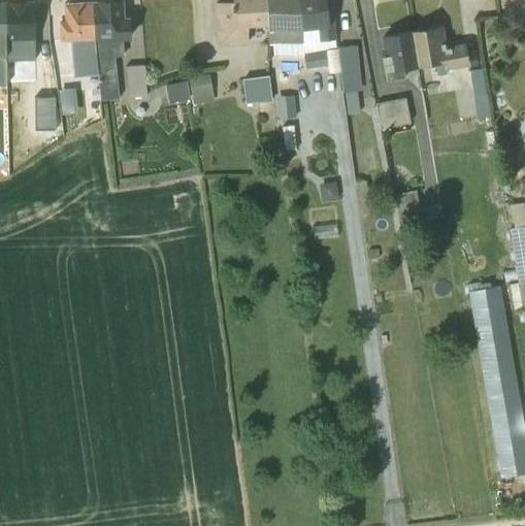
[(219,4),(222,47),(250,44),(250,28),(269,27),(267,0),(234,0),(235,3),(219,4)]
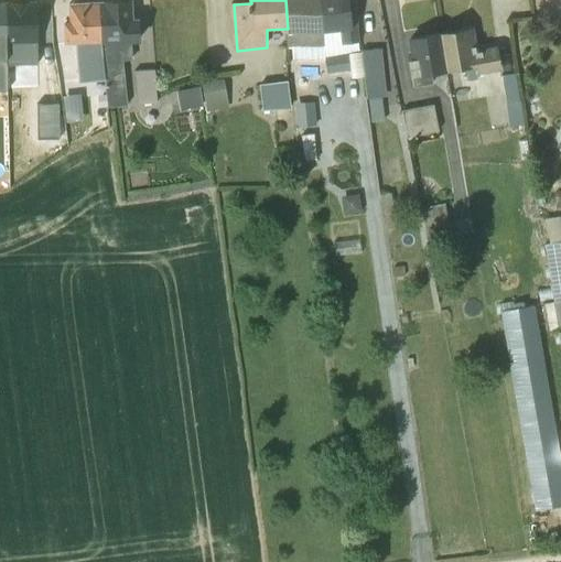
[(319,0),(286,0),(289,49),(294,47),(295,60),(325,57),(319,0)]
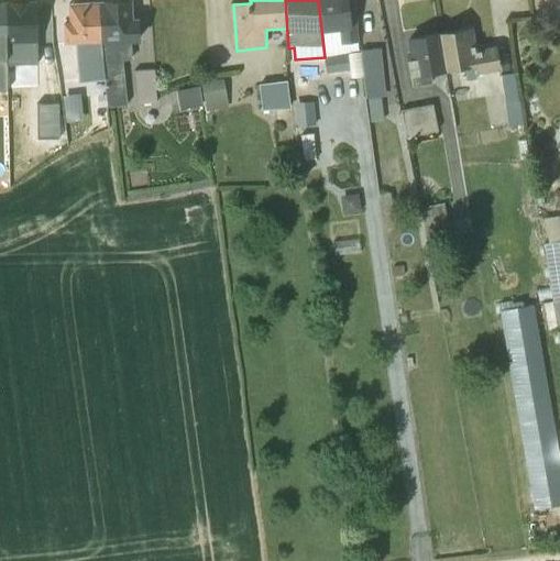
[(318,0),(325,57),(327,72),(351,68),(352,76),(363,75),(359,50),(357,11),(350,11),(348,0),(318,0)]
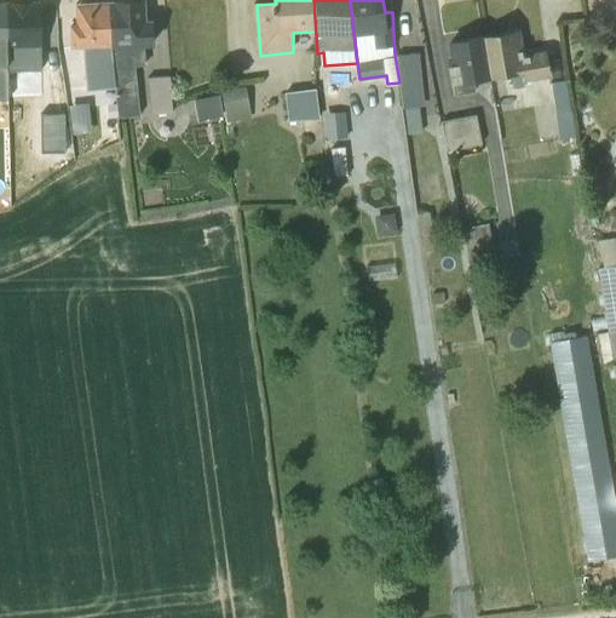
[(147,23),(145,3),(111,5),(117,89),(119,120),(142,118),(137,68),(148,67),(147,49),(154,47),(153,24),(147,23)]
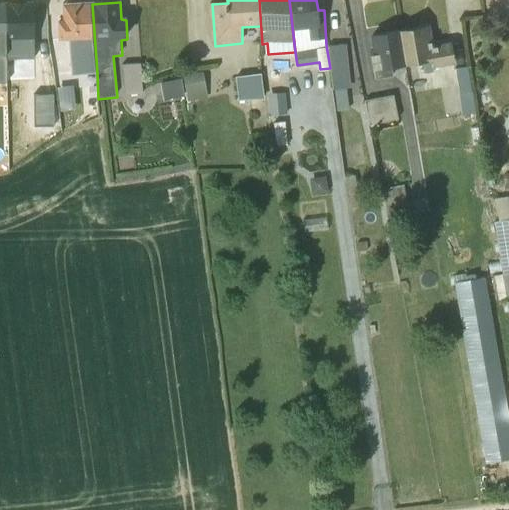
[(6,5),(9,79),(22,78),(22,69),(30,68),(30,48),(35,47),(34,4),(6,5)]
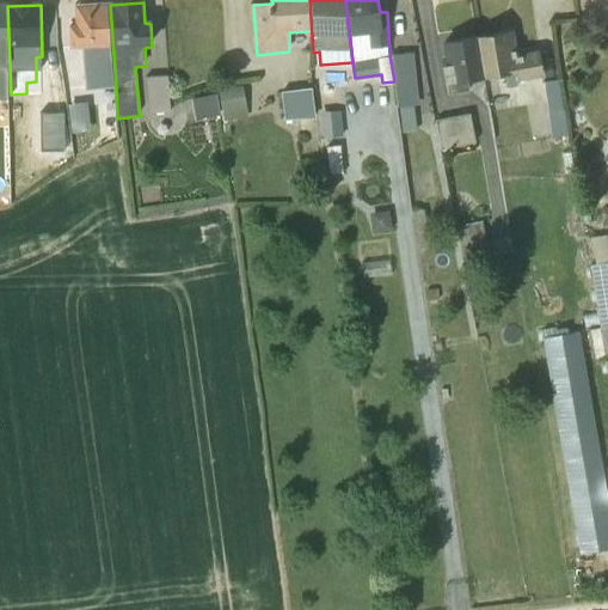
[(110,5),(78,6),(79,26),(73,28),(73,48),(83,47),(87,90),(116,87),(110,5)]
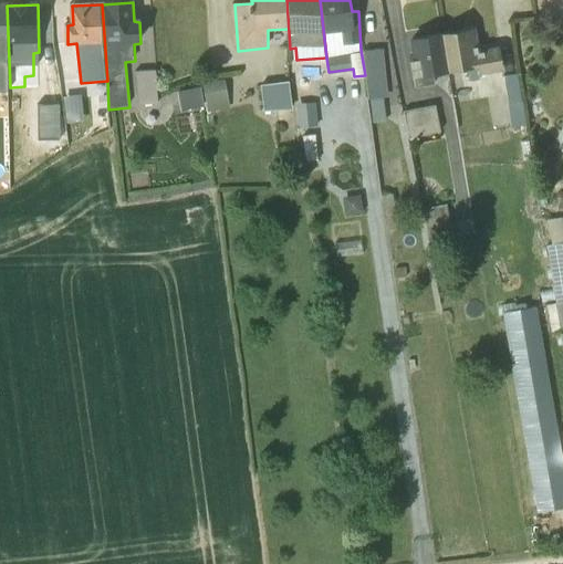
[(480,73),(501,68),(502,68),(499,48),(478,52),(473,29),(442,33),(448,71),(466,69),(468,80),(480,79),(480,73)]
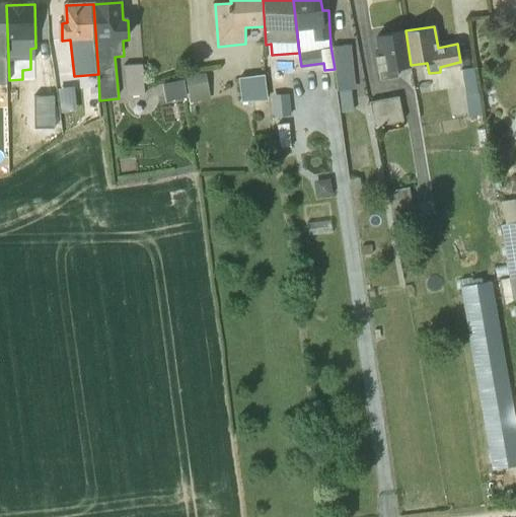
[(406,30),(376,34),(378,50),(374,50),(378,71),(379,71),(381,77),(398,75),(397,67),(411,65),(406,30)]
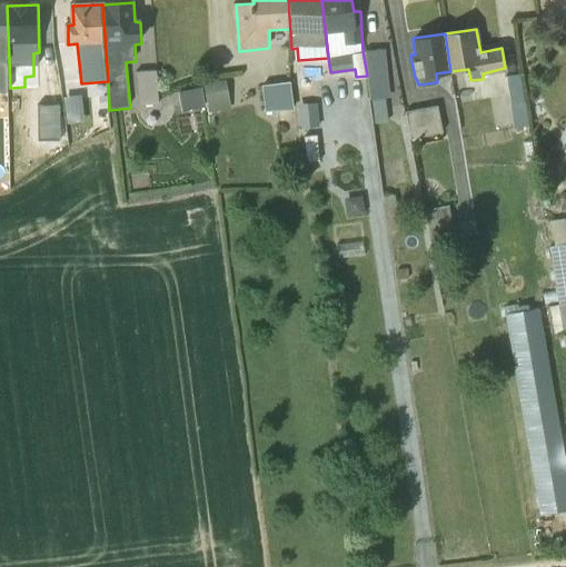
[(375,120),(386,120),(385,96),(393,96),(391,88),(387,88),(383,48),(366,50),(367,71),(370,97),(374,97),(375,120)]
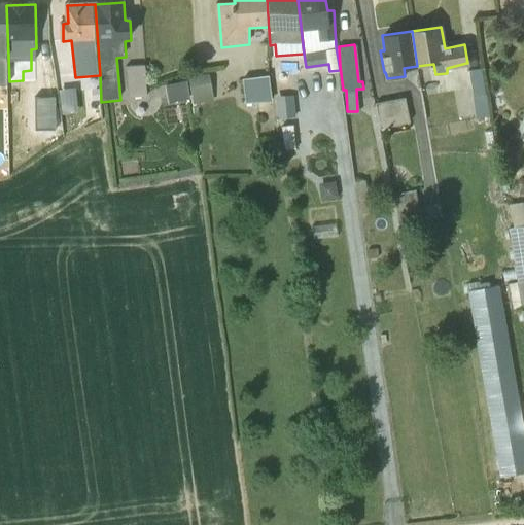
[(149,96),(146,66),(128,68),(131,98),(149,96)]
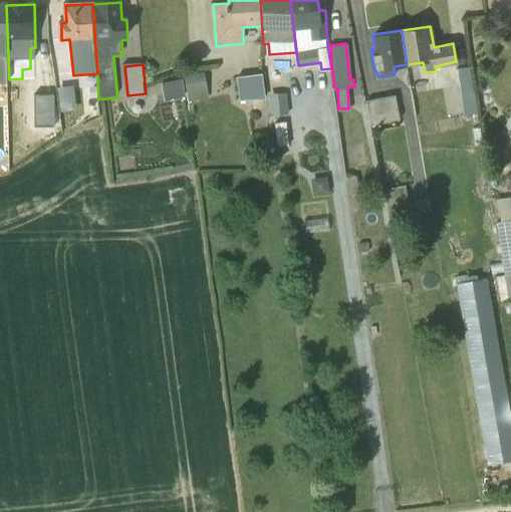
[(460,99),(464,122),(479,119),(471,66),(458,68),(462,98),(460,99)]
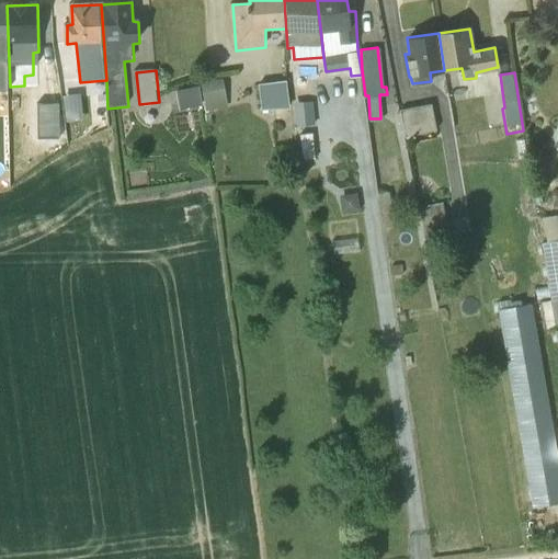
[(224,79),(202,83),(208,113),(229,109),(224,79)]
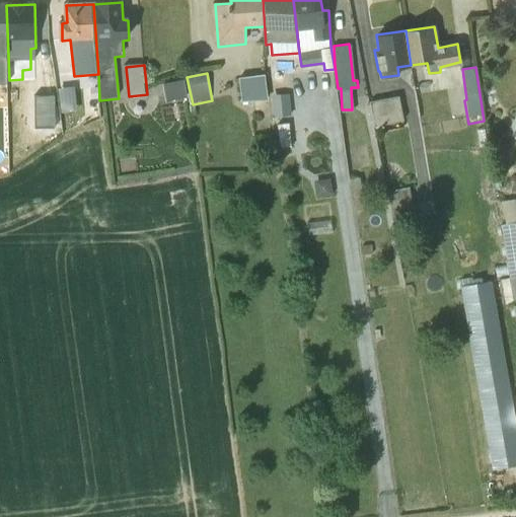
[(244,102),(271,97),(266,75),(239,81),(244,102)]
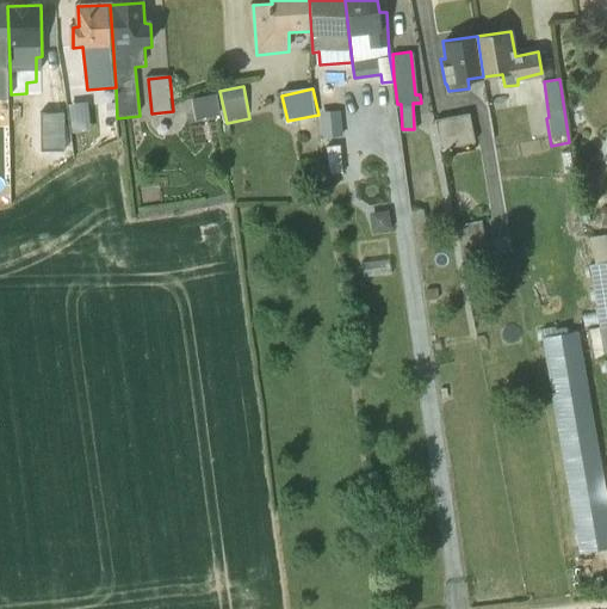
[(198,120),(222,115),(217,96),(194,100),(198,120)]
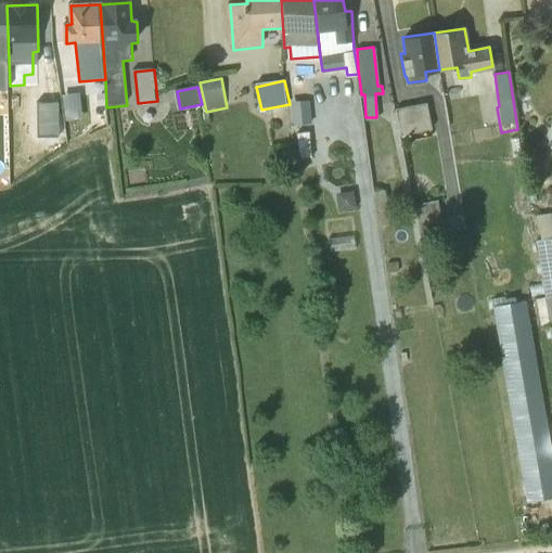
[(85,120),(81,95),(64,98),(68,123),(85,120)]
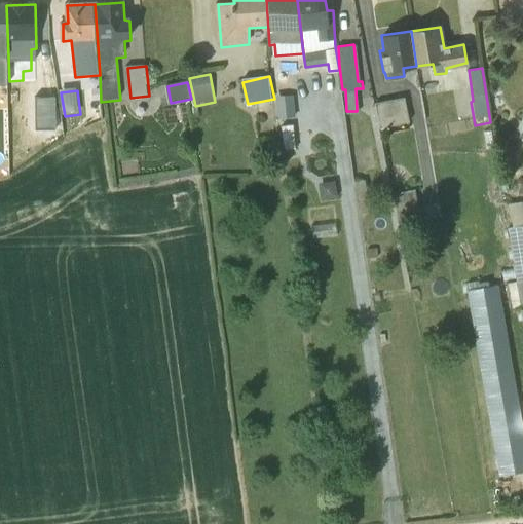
[(292,95),(275,97),(278,118),(295,116),(292,95)]
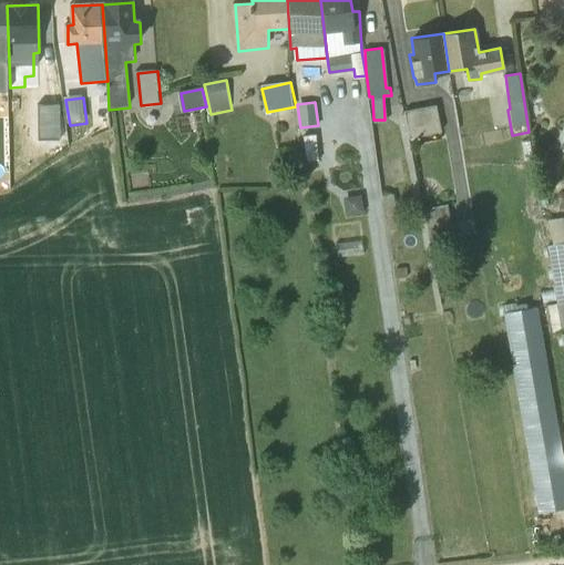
[(404,111),(410,136),(441,130),(436,104),(404,111)]
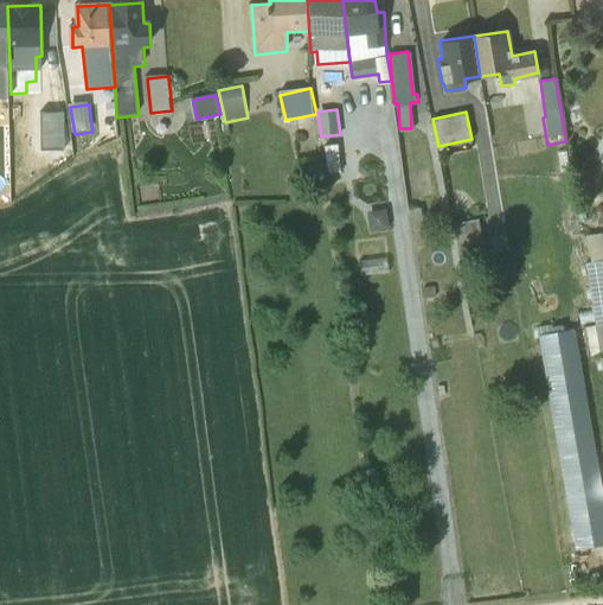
[(325,145),(327,173),(340,172),(338,144),(325,145)]
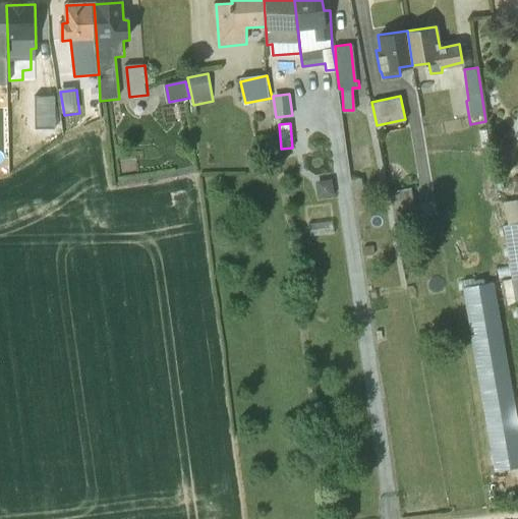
[(315,181),(319,196),(334,194),(332,178),(315,181)]
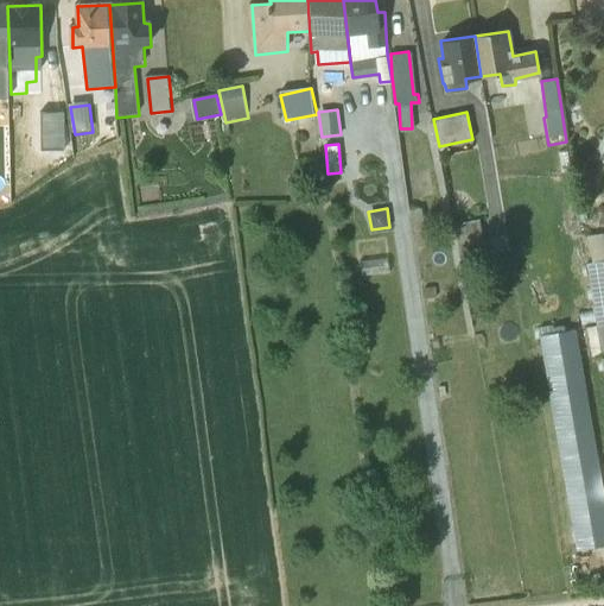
[(479,219),(453,223),(461,259),(487,254),(479,219)]
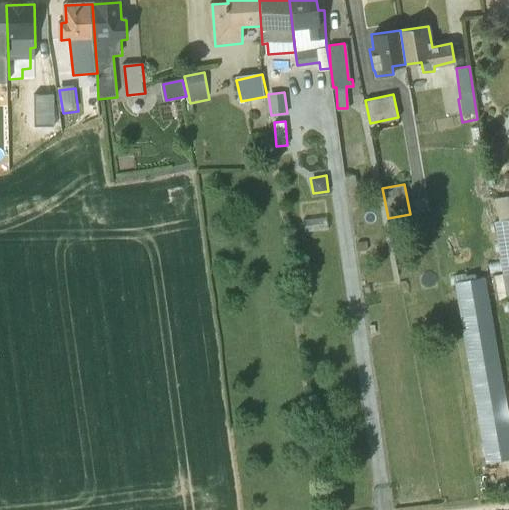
[(500,220),(508,218),(508,195),(495,198),(494,198),(498,220),(500,220)]
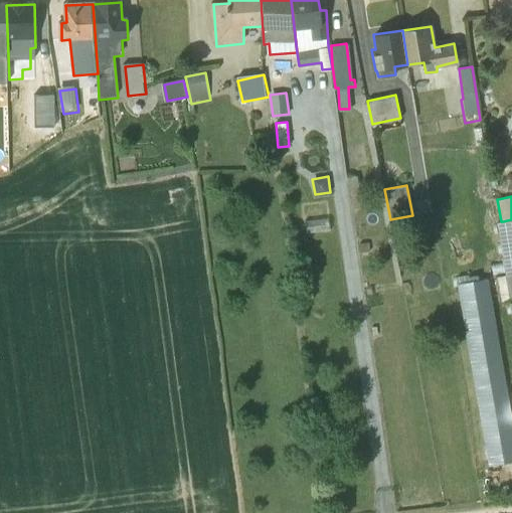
[(307,221),(308,233),(331,230),(329,218),(307,221)]
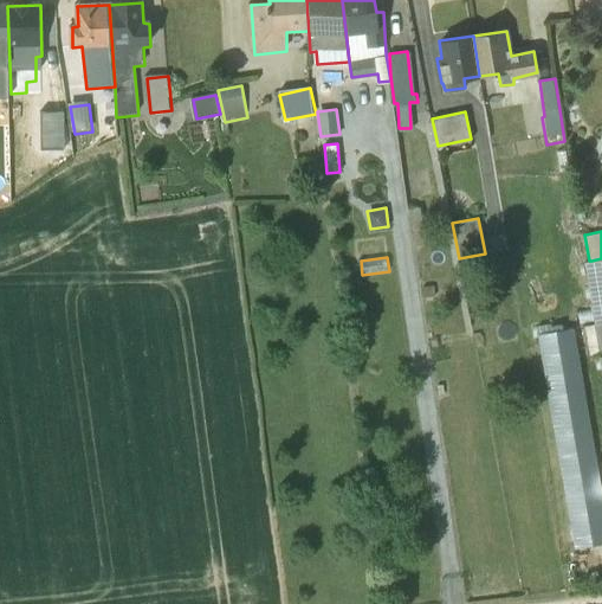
[(601,259),(597,261),(586,262),(584,263),(595,325),(601,364),(601,259)]
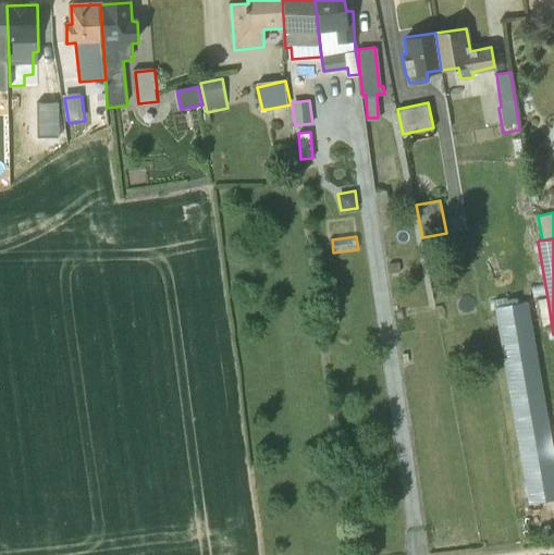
[(530,503),(553,498),(553,449),(528,300),(517,303),(516,297),(507,298),(507,297),(495,299),(494,299),(530,503)]
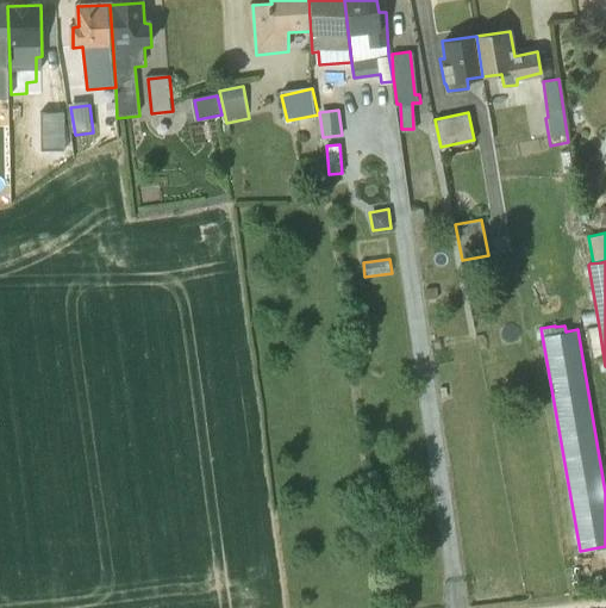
[(604,355),(599,327),(588,328),(593,357),(604,355)]
